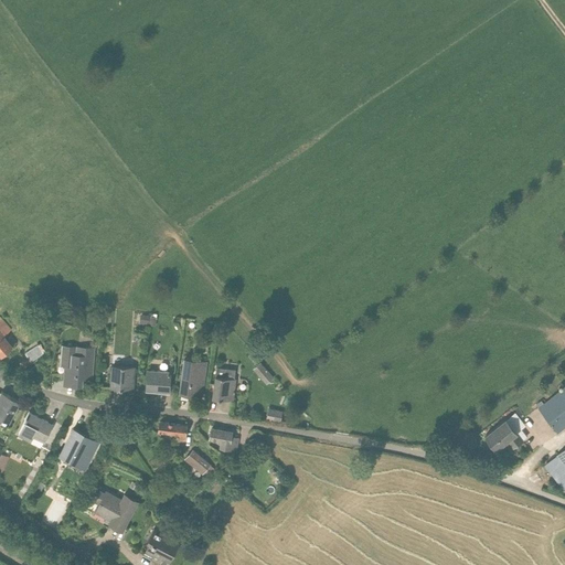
[(7,339),(4,336),(11,330),(0,316),(0,352),(2,355),(17,342),(11,336),(7,339)]
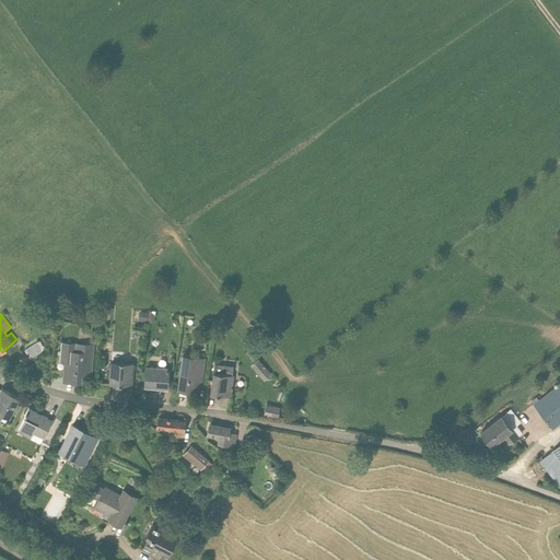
[(60,362),(65,362),(63,380),(81,381),(81,374),(91,375),(93,345),(62,341),(60,362)]
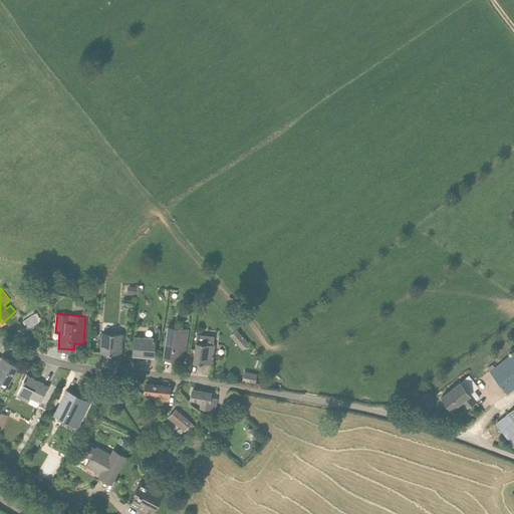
[(23,321),(28,329),(38,322),(33,314),(23,321)]
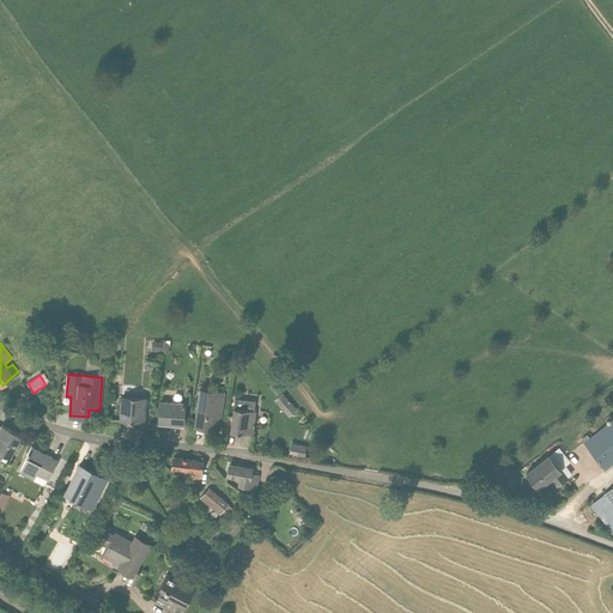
[(201,389),(195,425),(219,429),(224,393),(201,389)]
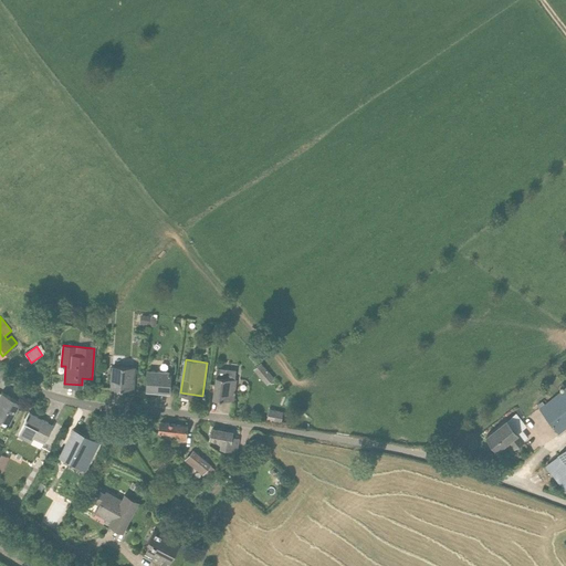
[(266,384),(274,378),(261,363),(254,369),(266,384)]
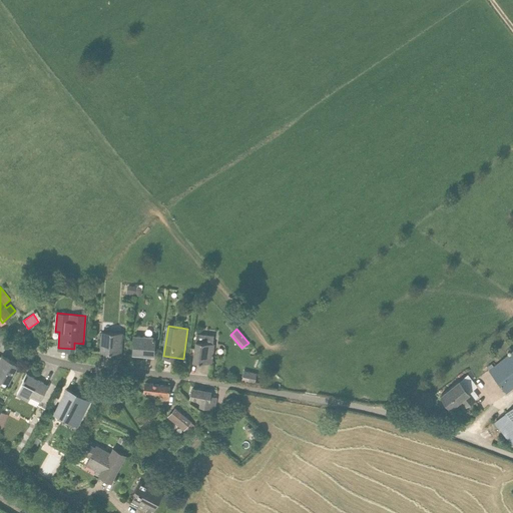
[(120,353),(121,333),(102,332),(101,352),(120,353)]
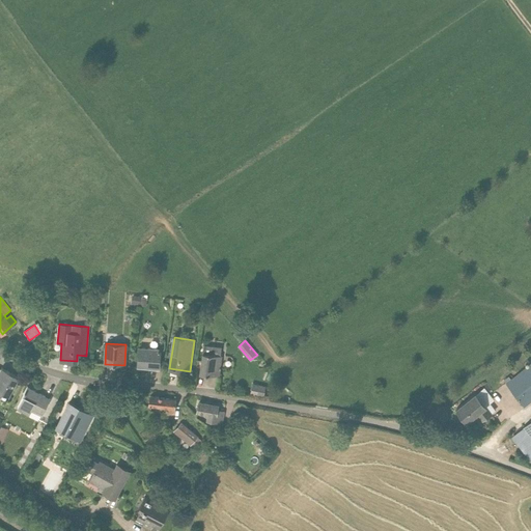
[(219,374),(221,355),(220,355),(221,347),(203,345),(201,360),(201,365),(200,373),(208,374),(208,373),(219,374)]
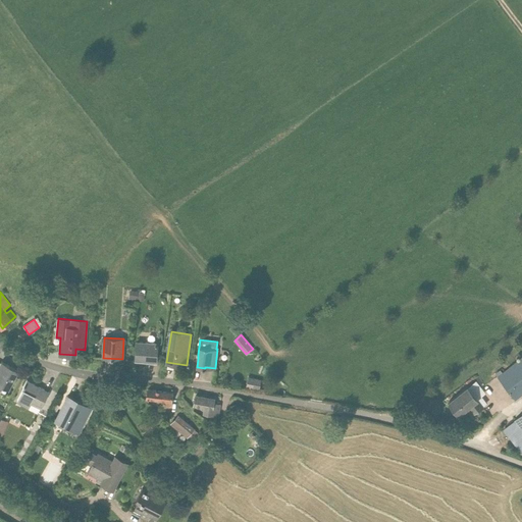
[(156,361),(157,344),(137,342),(136,360),(156,361)]
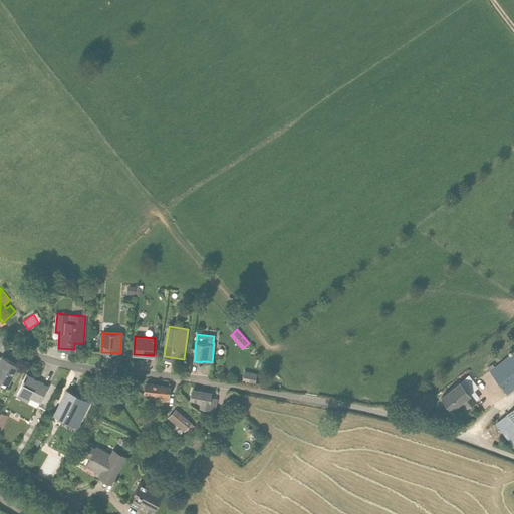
[(513,351),(490,370),(508,394),(513,389),(513,351)]
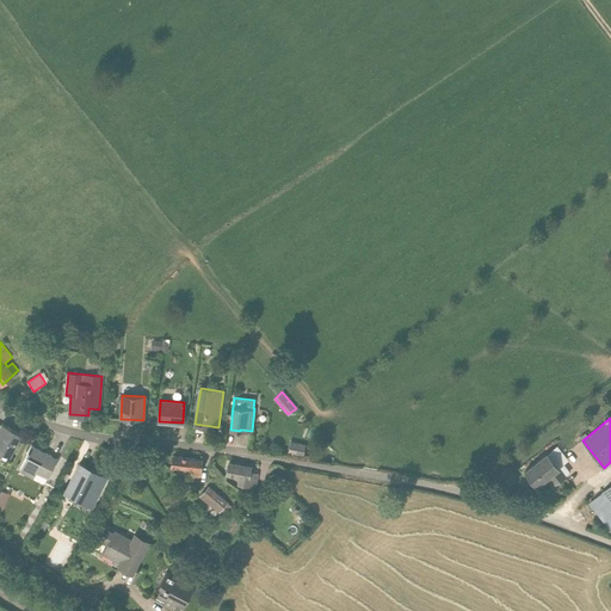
[(0,449),(10,455),(22,434),(2,423),(0,426),(0,449)]
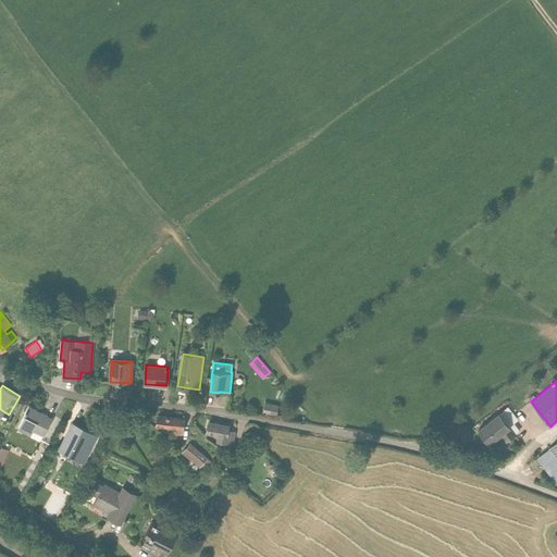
[(264,403),(263,411),(276,415),(279,406),(264,403)]
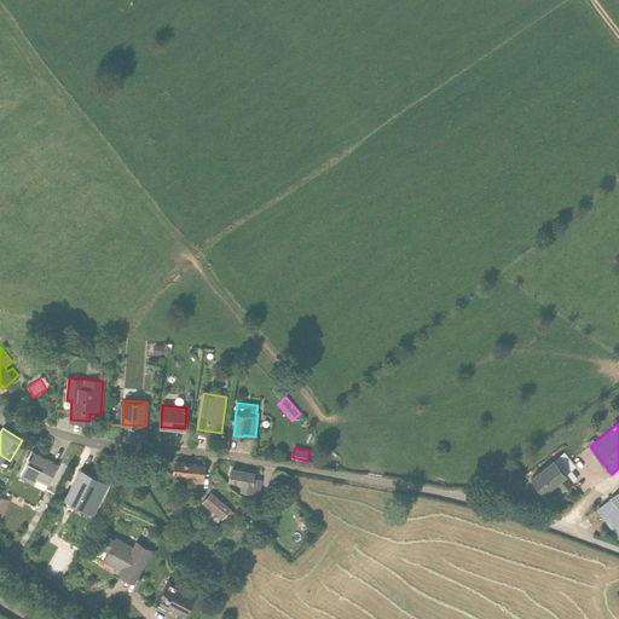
[(48,482),(58,466),(32,451),(22,468),(23,468),(19,474),(34,481),(38,476),(48,482)]
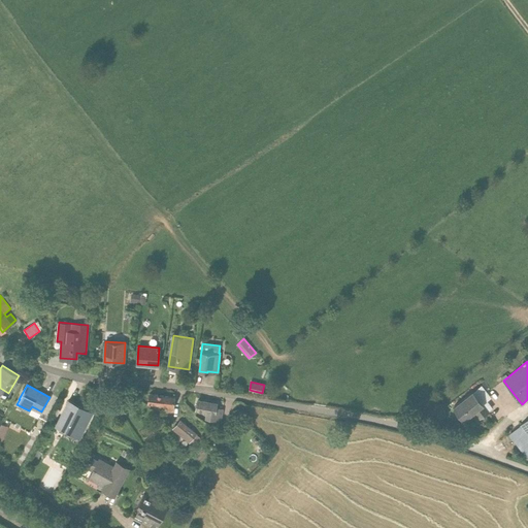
[(480,418),(488,411),(472,392),(454,406),(464,419),(474,410),(480,418)]
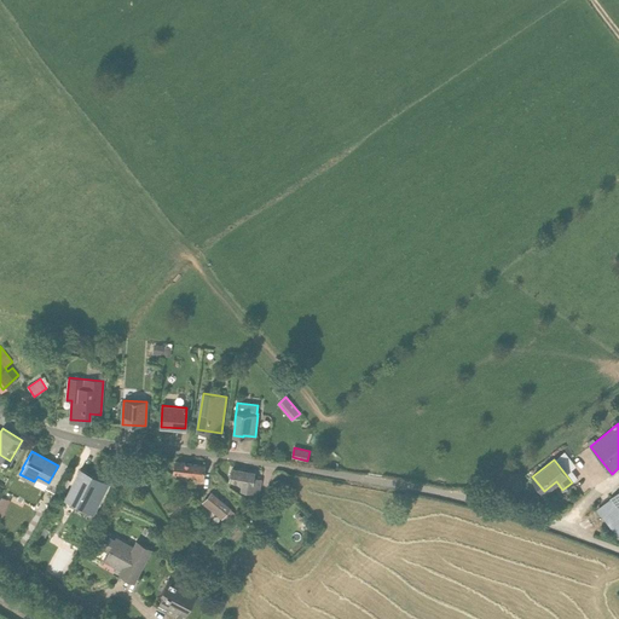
[(203,481),(204,466),(175,462),(174,473),(197,475),(197,480),(203,481)]
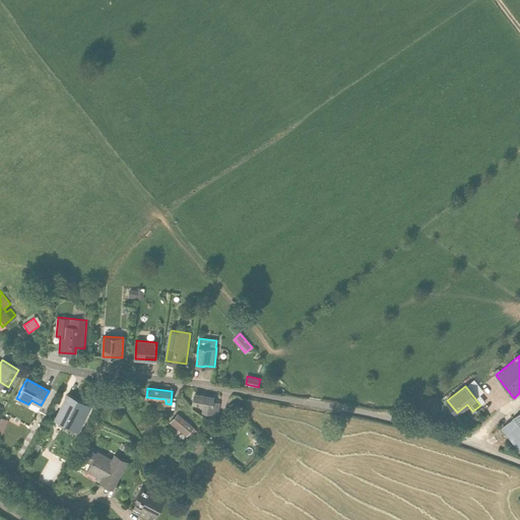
[(55,418),(68,426),(78,431),(80,425),(90,407),(68,394),(55,418)]
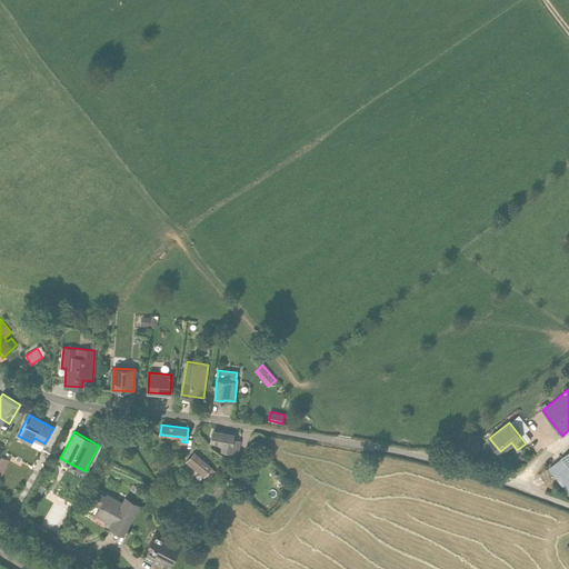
[(235,436),(212,431),(210,443),(213,445),(213,442),(222,443),(221,451),(238,455),(240,440),(233,439),(235,436)]
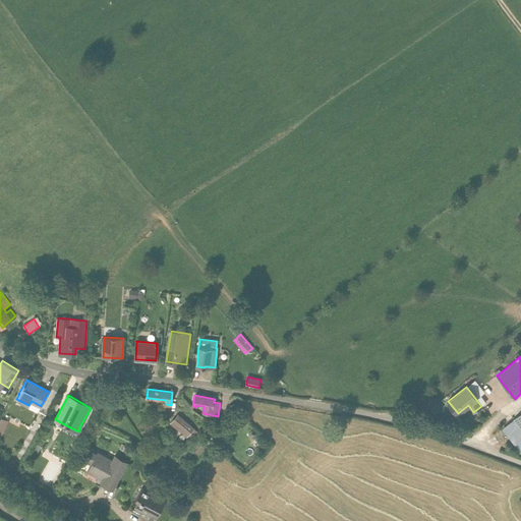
[(51,412),(55,414),(59,405),(55,403),(51,412)]
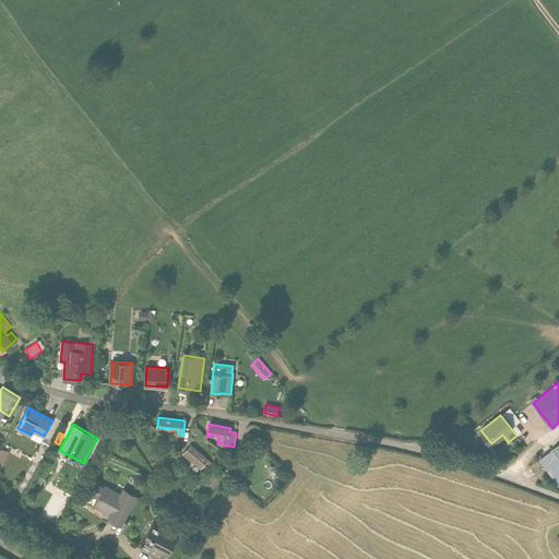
[(558,442),(550,450),(551,451),(539,460),(558,485),(558,442)]
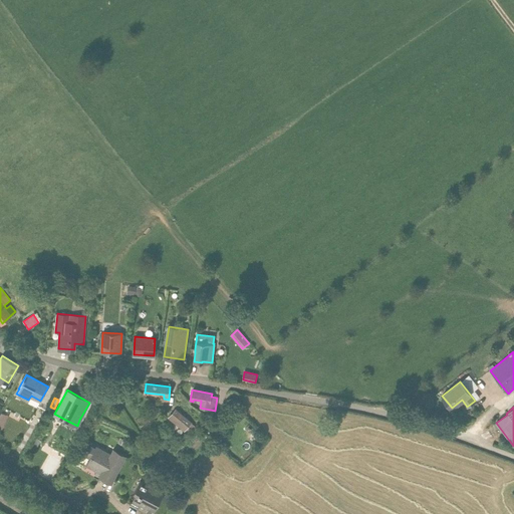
[(195,427),(191,423),(176,410),(169,417),(189,434),(195,427)]
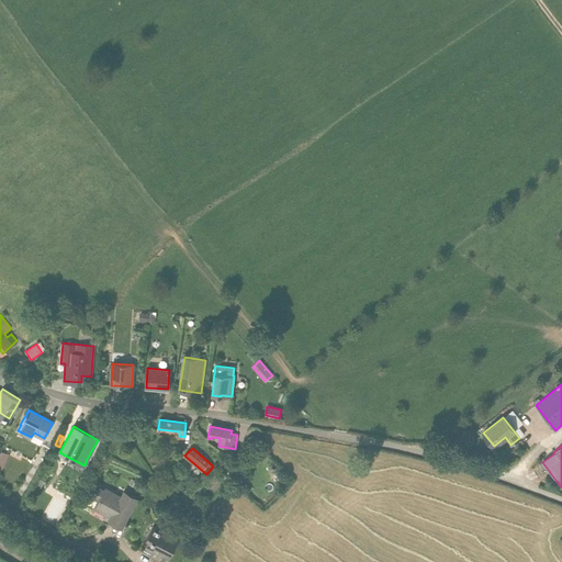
[(0,467),(4,469),(11,454),(3,450),(0,454),(0,467)]
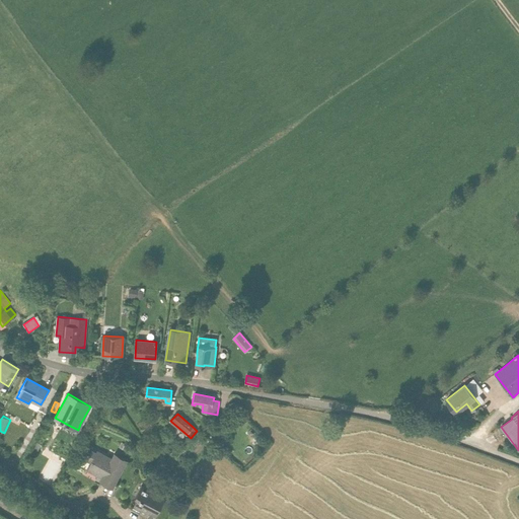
[(206,428),(213,433),(217,428),(210,423),(206,428)]
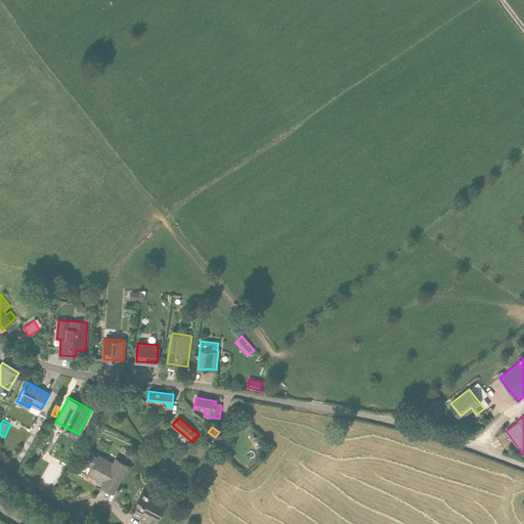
[(226,441),(221,446),(224,449),(229,444),(226,441)]
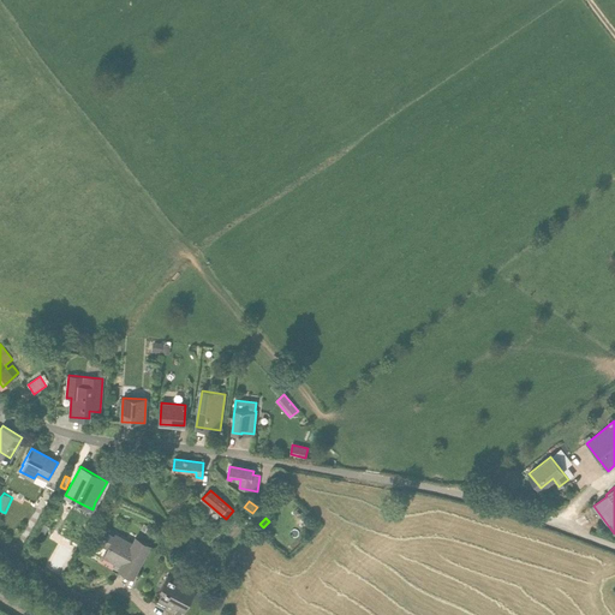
[(109,547),(105,555),(117,562),(117,560),(123,563),(120,568),(133,575),(149,545),(137,538),(133,545),(115,536),(114,537),(106,532),(100,542),(109,547)]
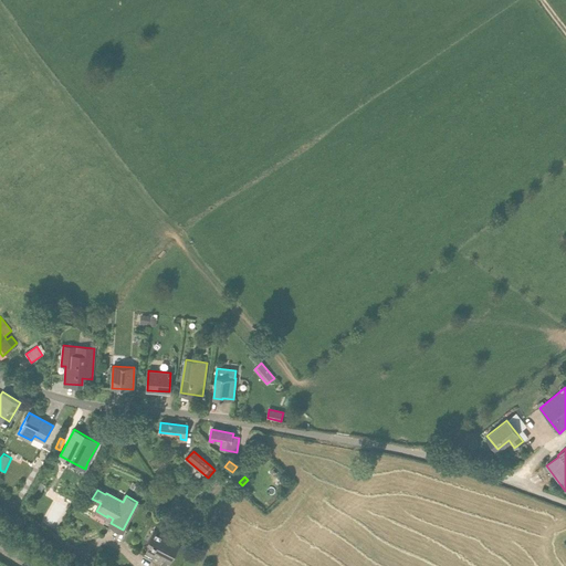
[(155,563),(161,565),(167,565),(179,546),(165,537),(166,535),(155,530),(148,541),(150,542),(143,556),(145,553),(156,559),(155,563)]
